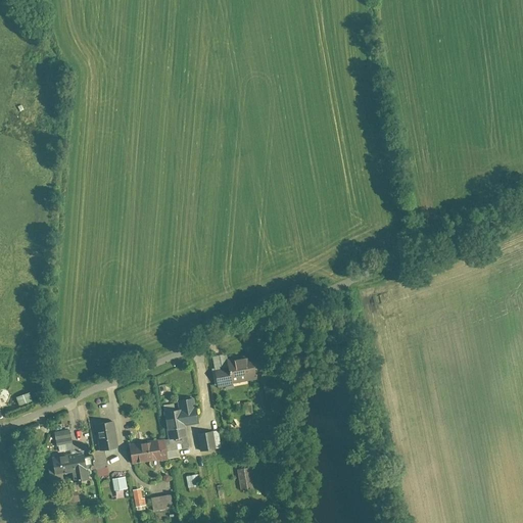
[(236,387),(235,383),(258,378),(254,354),(229,360),(231,370),(217,372),(220,390),(236,387)]
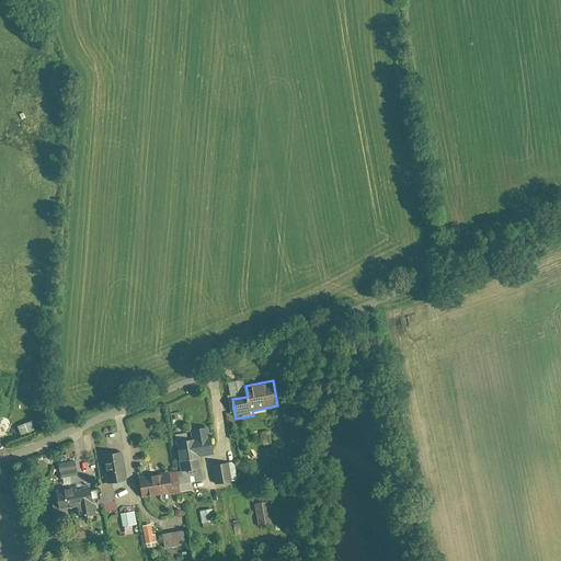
[(180,436),(176,436),(176,450),(181,450),(181,464),(183,464),(183,492),(196,492),(196,482),(203,482),(203,469),(196,469),(196,457),(215,457),(215,447),(206,447),(206,430),(180,430),(180,436)]
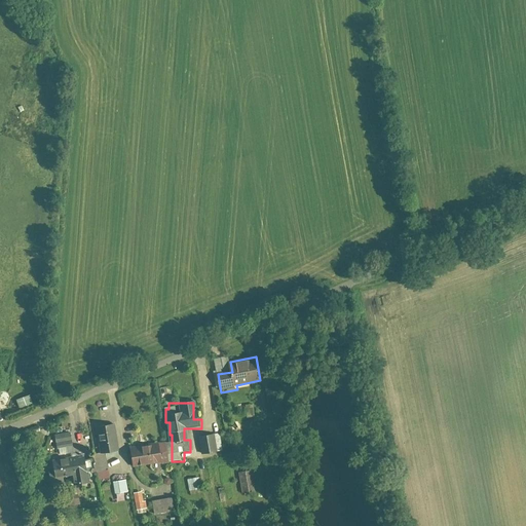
[(274,412),(260,414),(262,433),(276,430),(274,412)]
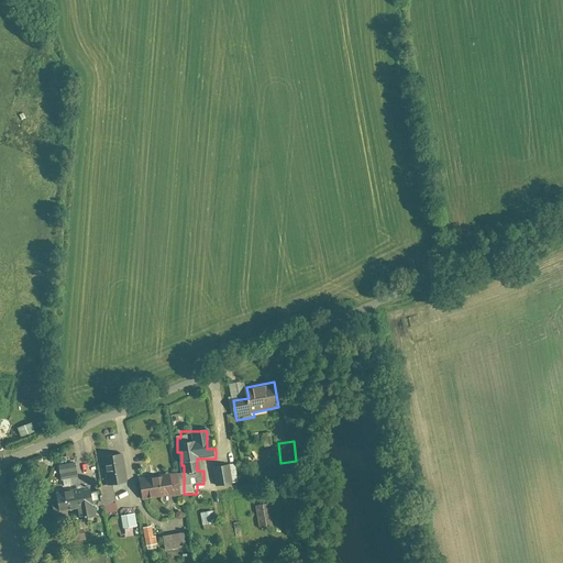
[(105,457),(110,486),(129,483),(123,454),(105,457)]
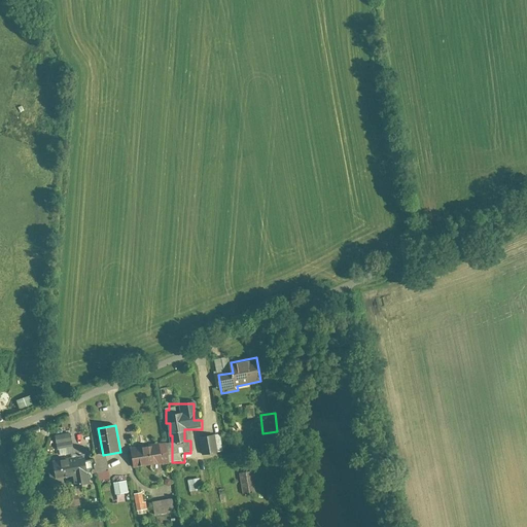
[(86,452),(74,454),(71,435),(57,437),(60,457),(53,458),(57,481),(91,475),(86,452)]
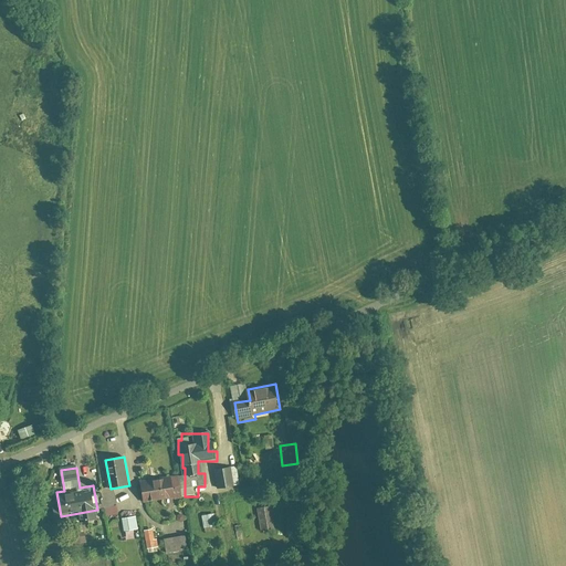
[(216,470),(217,488),(232,488),(232,469),(216,470)]
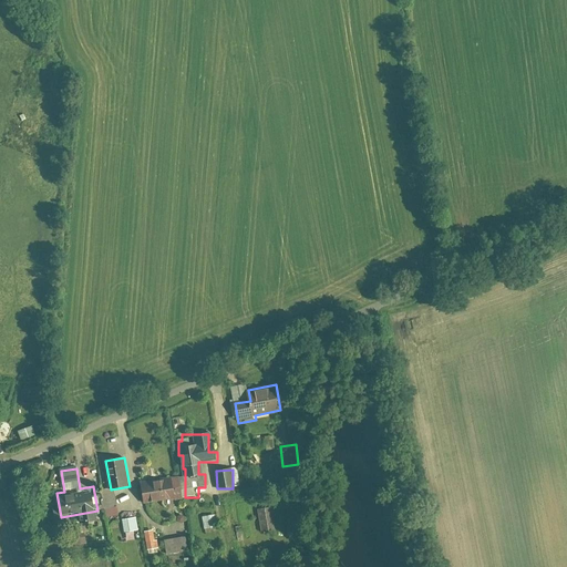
[(144,481),(146,504),(177,501),(175,477),(144,481)]
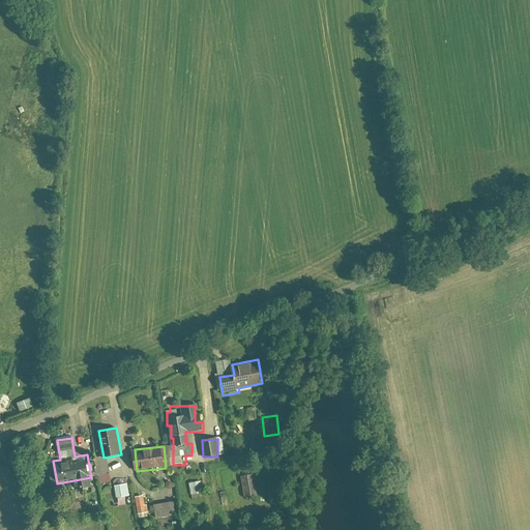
[(227,462),(215,462),(216,477),(228,476),(227,462)]
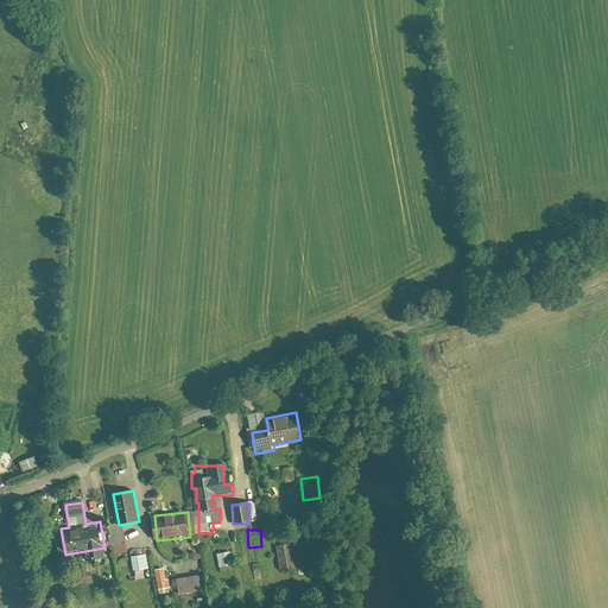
[(131,558),(134,577),(151,575),(147,555),(131,558)]
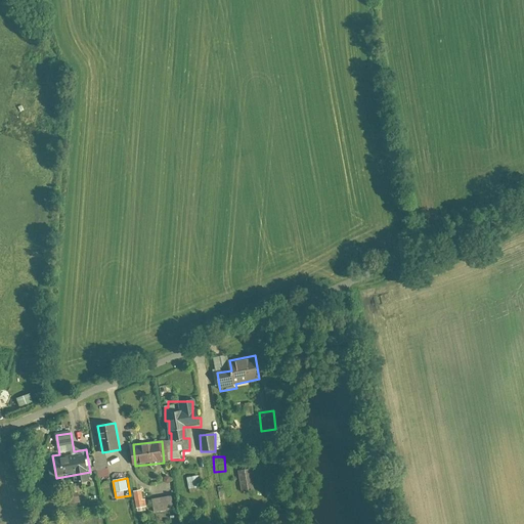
[(189,478),(188,490),(200,491),(200,478),(189,478)]
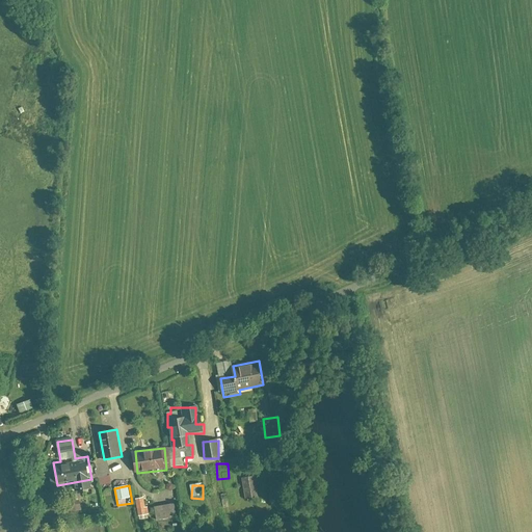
[(138,516),(149,516),(149,508),(144,508),(144,499),(138,499),(138,516)]
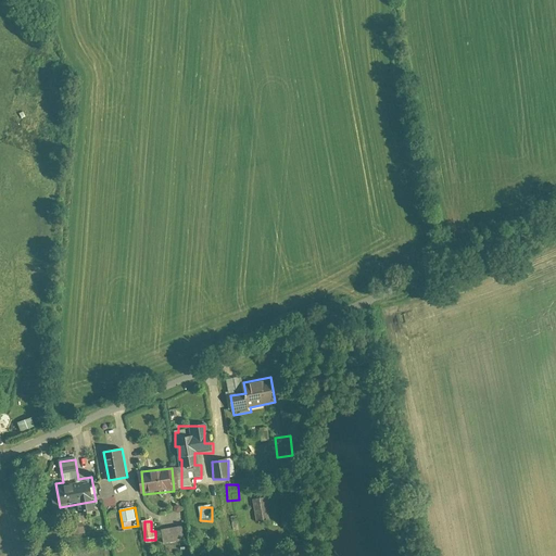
[(161,529),(162,544),(185,543),(184,528),(161,529)]
